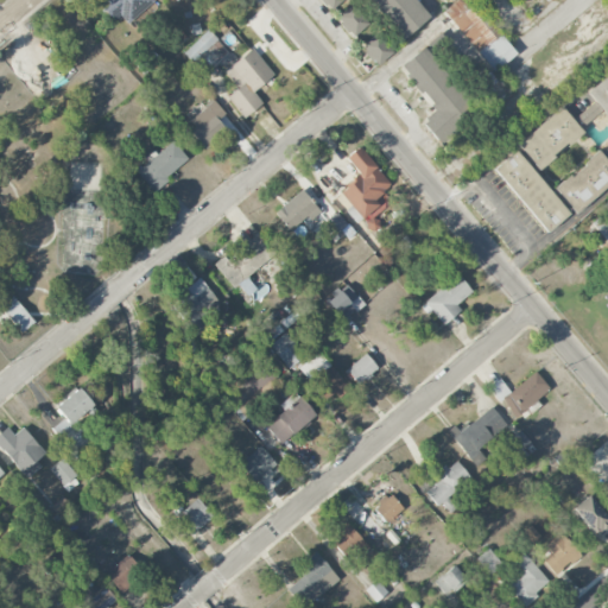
[(432,13),(422,0),(368,0),(399,39),(432,13)]
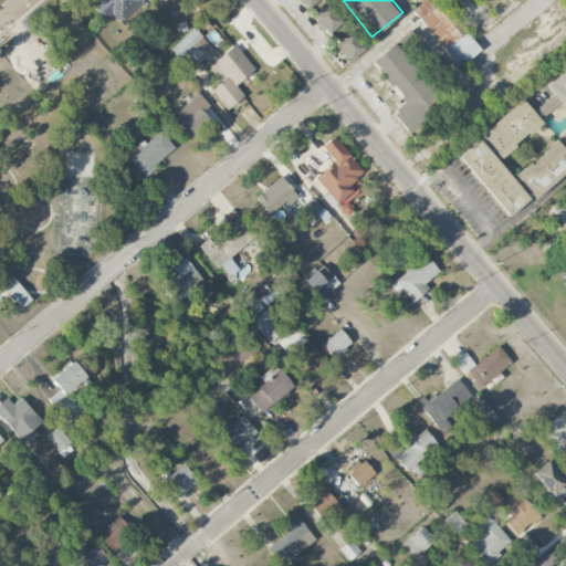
[(439,0),(428,0),(413,11),(459,67),(480,51),(439,0)]
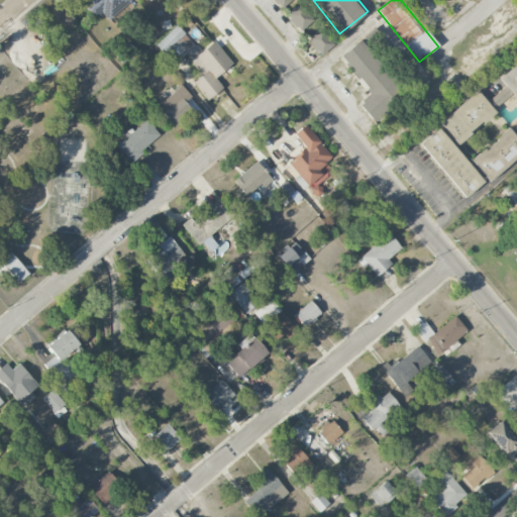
[(314,18),(299,3),(286,16),(302,31),(314,18)]
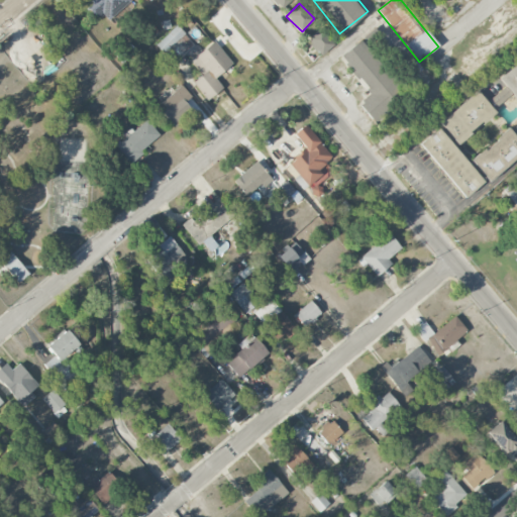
[(169,54),(175,61),(194,43),(177,25),(156,45),(166,56),(169,54)]
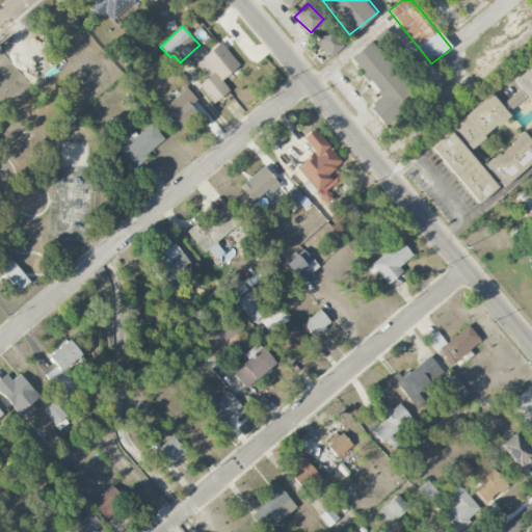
[(329,57),(343,46),(329,29),(316,41),(329,57)]
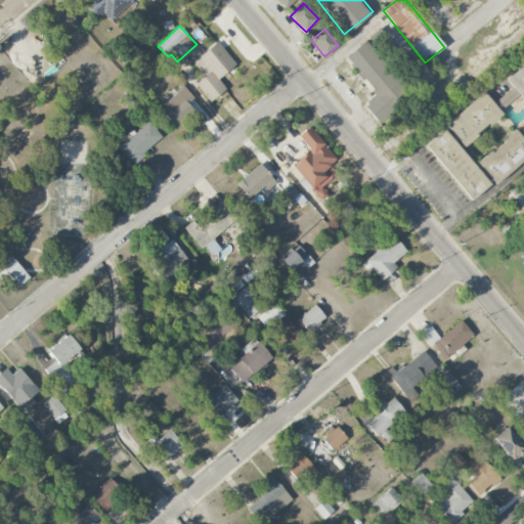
[(365,40),(344,56),(374,95),(362,104),(377,123),(410,97),(365,40)]
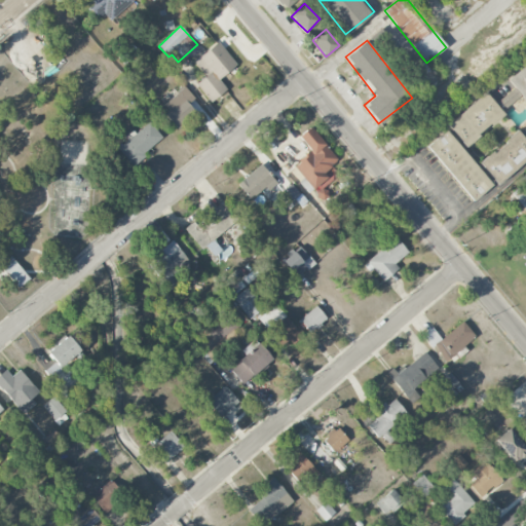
[(227,90),(218,78),(236,66),(220,42),(194,60),(205,76),(196,83),(210,102),(227,90)]
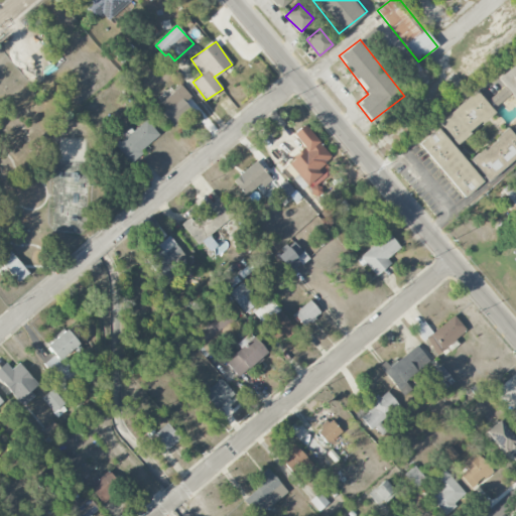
[(515,99),(515,124),(511,129),(515,134),(515,62),(498,78),(505,87),(488,101),(494,108),(512,94),(515,99)]
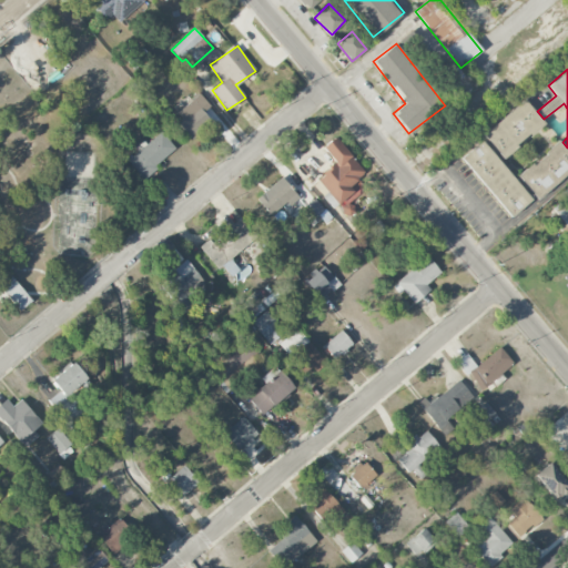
[(212,122),(204,114),(211,107),(200,94),(173,120),(193,141),(212,122)]
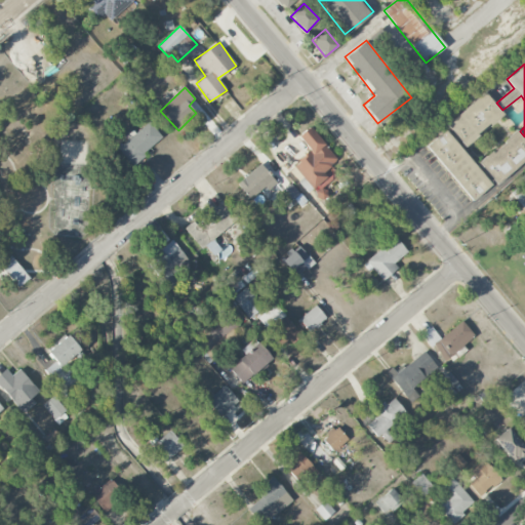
[(446,124),(465,147),(503,115),(485,92),(446,124)]
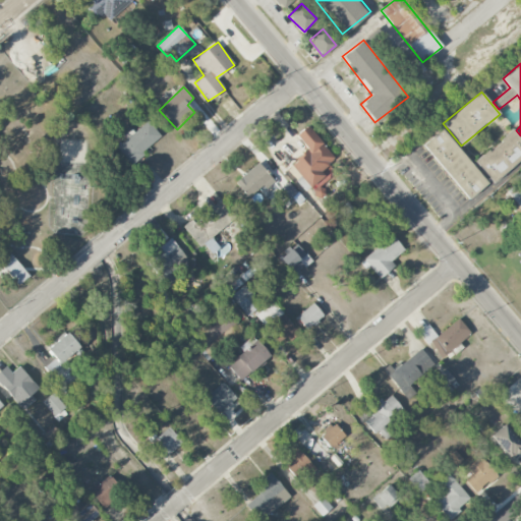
[(162,137),(148,119),(125,137),(126,139),(116,148),(130,164),(162,137)]
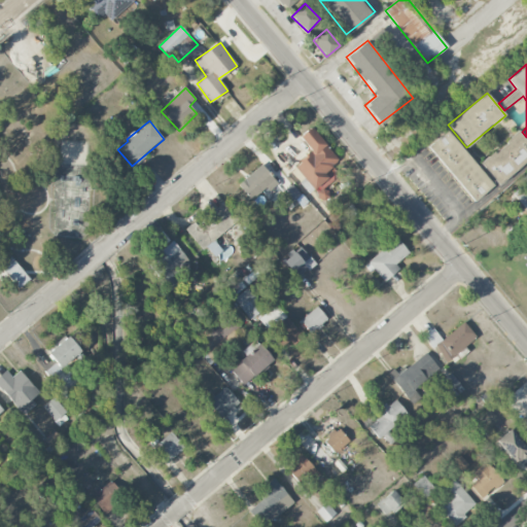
[(312,151),(293,167),(314,190),(329,177),(324,172),(339,161),(310,127),(299,137),(312,151)]
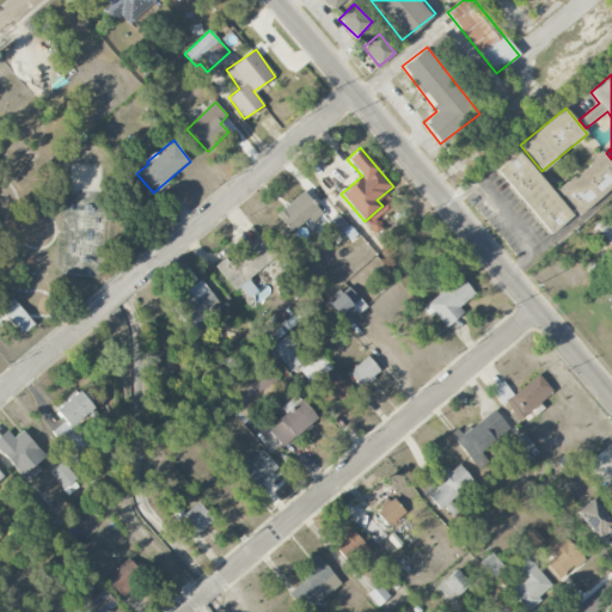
[(560,193),(581,213),(611,182),(611,183),(611,163),(599,151),(560,193)]
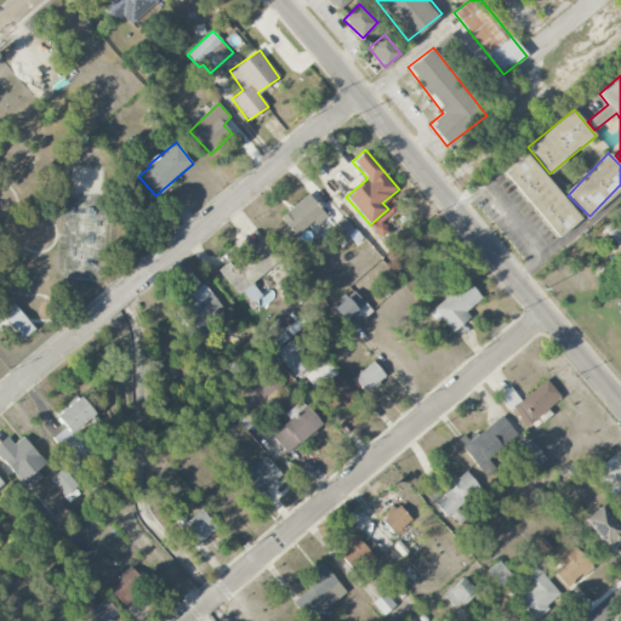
[(581,218),(527,154),(503,172),(558,238),(581,218)]
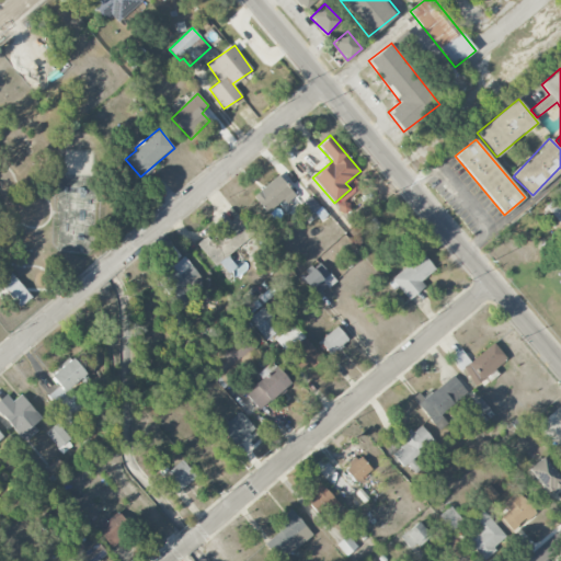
[(266,214),(294,196),(281,175),(253,194),(266,214)]
